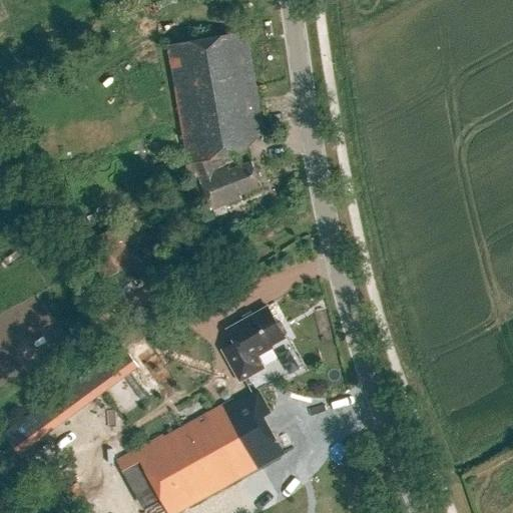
[(259,136),(263,135),(244,31),(166,45),(173,89),(186,161),(186,164),(193,162),(211,210),(241,198),(240,195),(261,188),(251,164),(231,171),(228,167),(218,170),(213,158),(244,153),(259,136)]
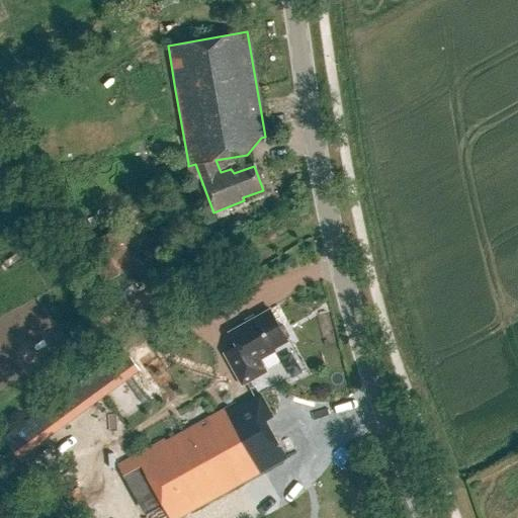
[(179,163),(155,170),(159,182),(182,175),(179,163)]
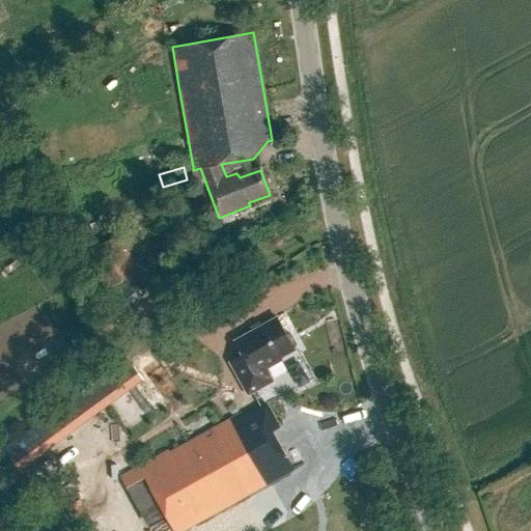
[(139,276),(122,239),(90,254),(107,290),(139,276)]
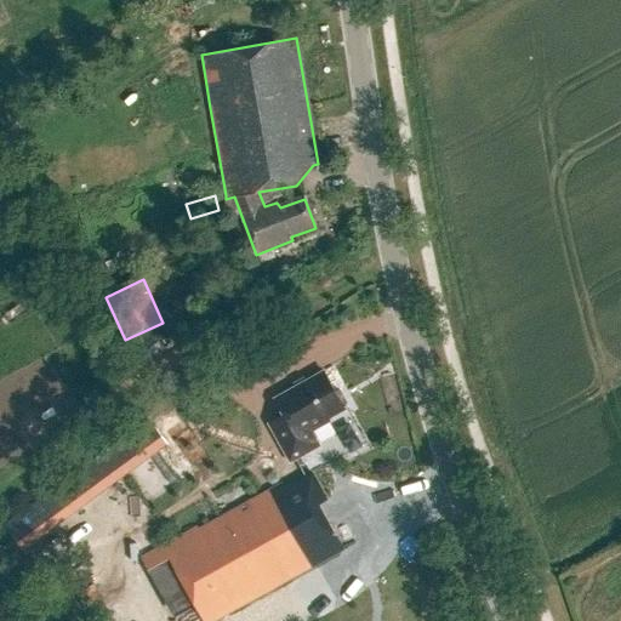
[(267,427),(289,465),(318,449),(309,434),(328,425),(326,422),(343,412),(341,409),(345,406),(337,393),(334,396),(322,374),(272,403),(281,419),(267,427)]
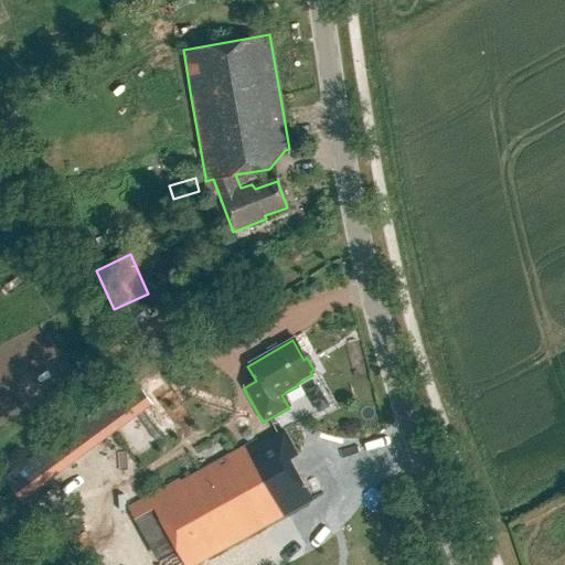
[(99,409),(116,432),(152,404),(137,382),(99,409)]
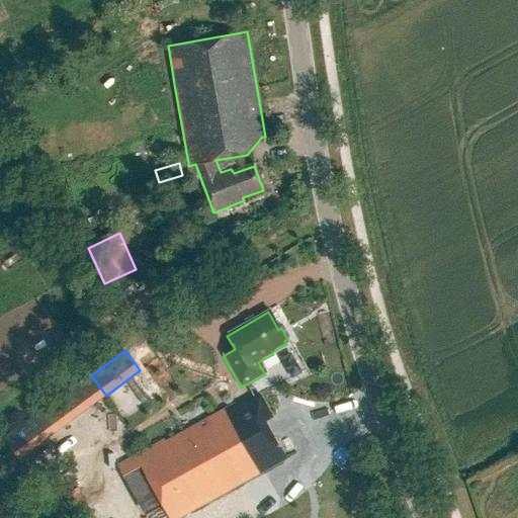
[(283,464),(286,462),(266,424),(273,420),(260,398),(238,411),(236,406),(235,406),(235,407),(165,445),(164,444),(136,460),(167,517),(184,517),(282,463),(283,464)]
